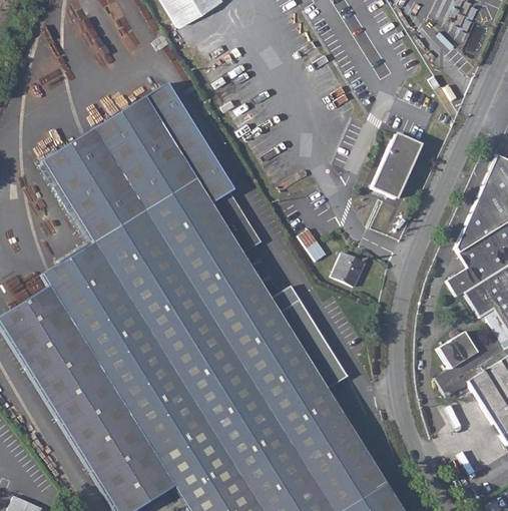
[(163,0),(178,26),(217,0),(163,0)]
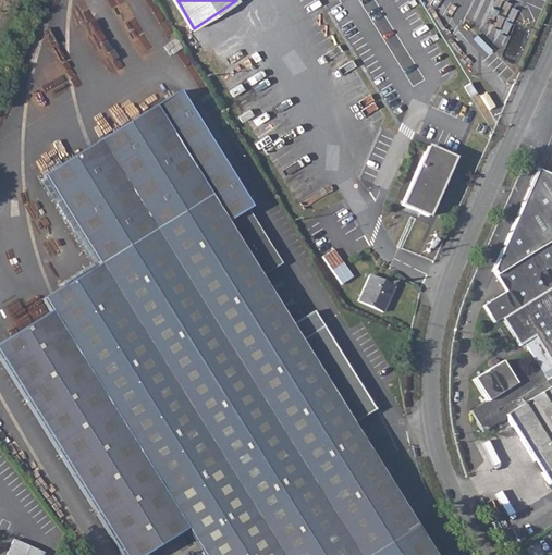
[(499,0),(481,11),(504,46),(518,37),(512,26),(518,23),(503,0),(499,0)]
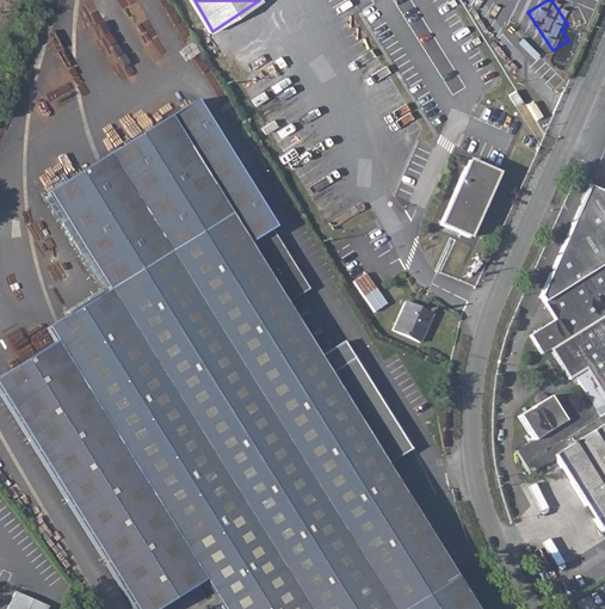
[(520,88),(513,93),(520,103),(526,99),(520,88)]
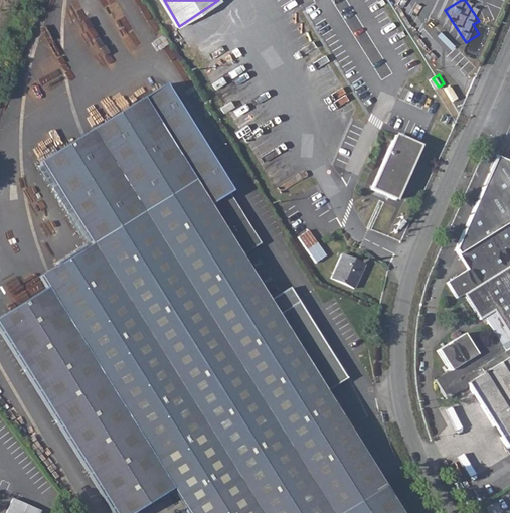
[(265,241),(233,192),(236,190),(170,82),(45,161),(96,242),(44,275),(51,286),(0,318),(0,320),(119,512),(132,512),(176,487),(192,512),(404,512),(387,485),(328,390),(350,377),(294,286),(272,300),(243,254),(265,241)]
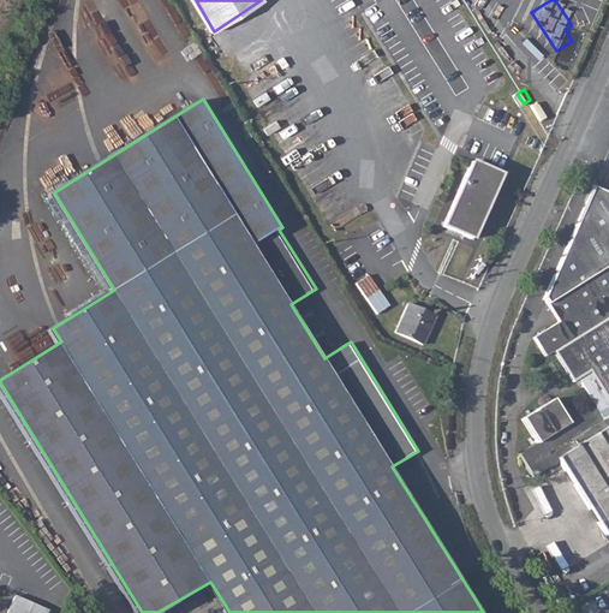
[(477,161),(448,225),(477,237),(505,173),(477,161)]
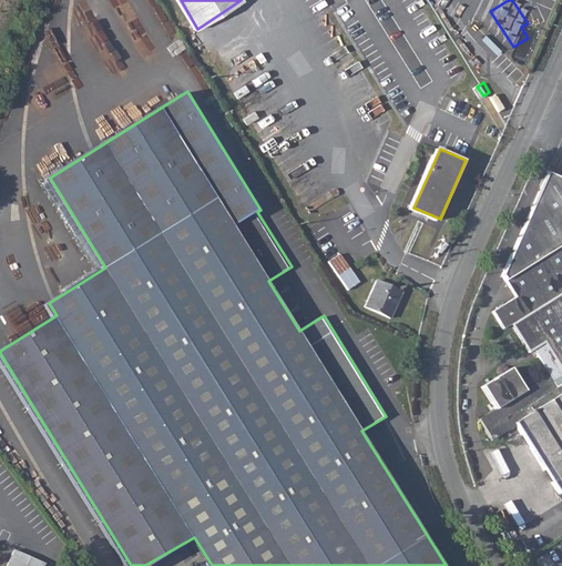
[(500,406),(483,417),(497,438),(520,424),(561,488),(561,174),(553,171),(507,273),(521,294),(498,310),(509,327),(518,322),(535,350),(540,347),(555,373),(529,390),(515,367),(487,385),(500,406)]
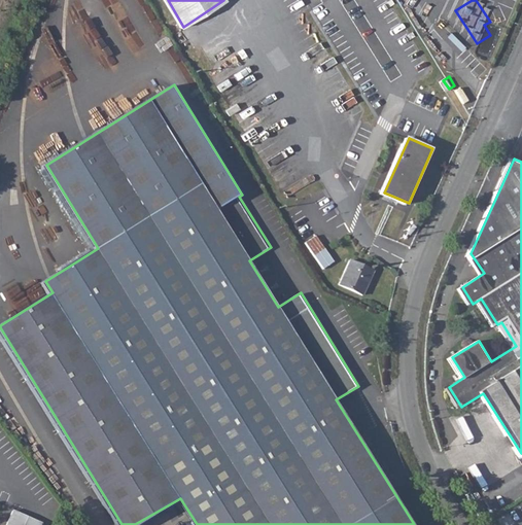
[(321,233),(310,240),(328,267),(340,259),(321,233)]
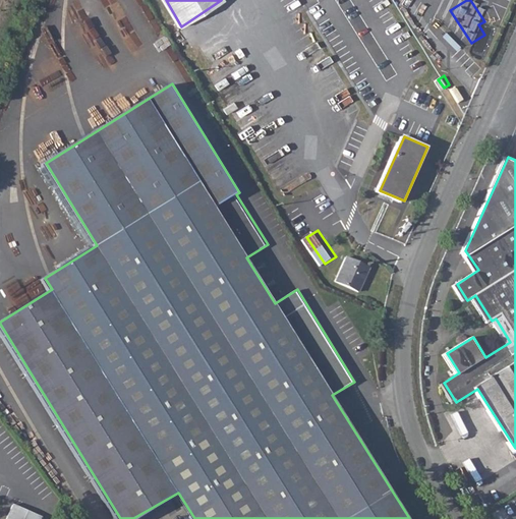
[(349,256),(339,280),(362,289),(371,267),(349,256)]
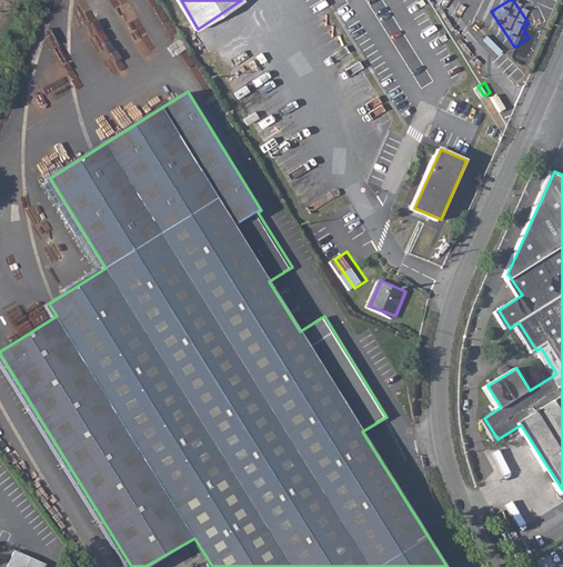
[(46,566),(48,563),(17,549),(9,566),(46,566)]
